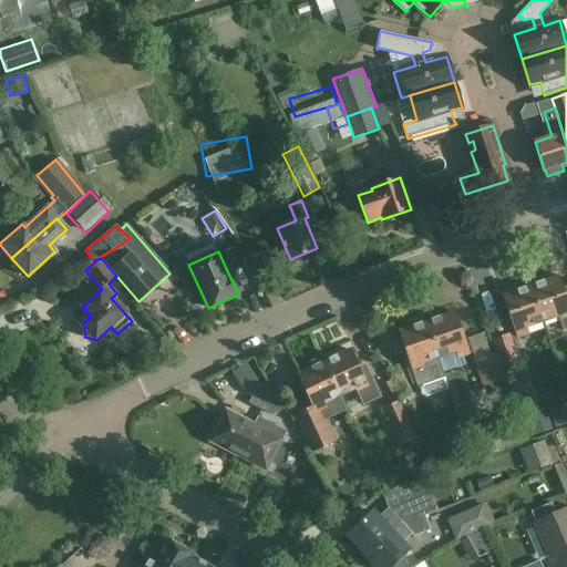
[(555,280),(527,290),(539,325),(556,319),(556,320),(555,320),(559,332),(566,329),(566,308),(565,310),(555,280)]
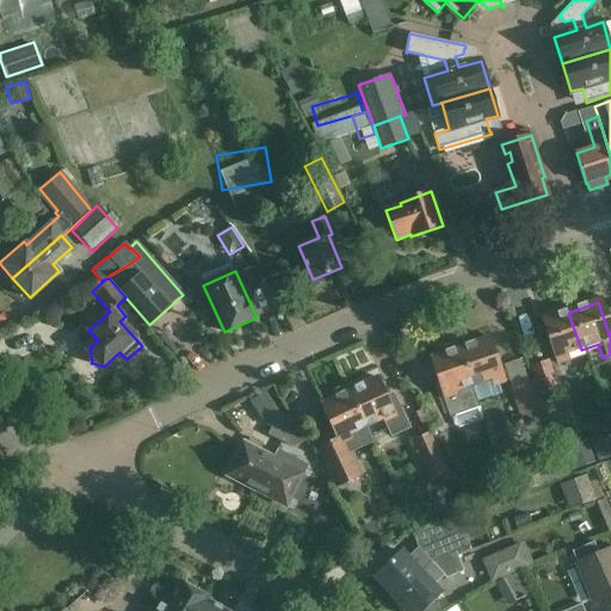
[(581,350),(568,313),(538,322),(554,366),(565,363),(562,356),(581,350)]
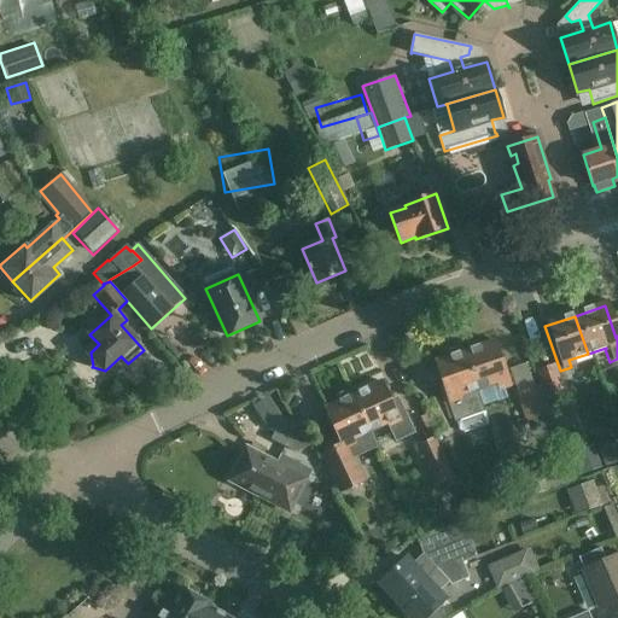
[(69,343),(68,318),(53,318),(53,343),(69,343)]
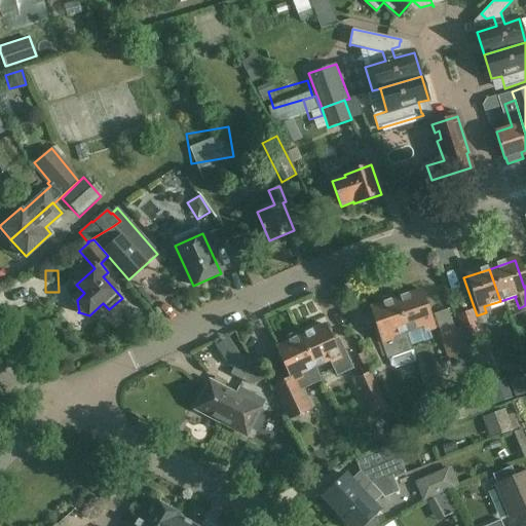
[(431,339),(429,332),(433,331),(419,293),(392,302),(408,342),(410,346),(431,339)]
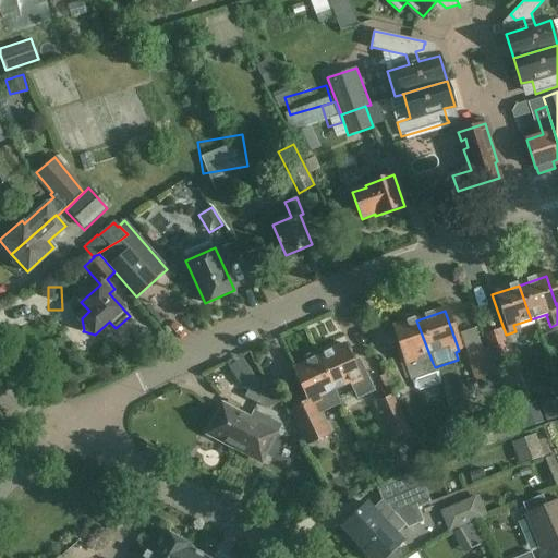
[(390,329),(401,363),(397,364),(401,377),(405,375),(412,392),(415,393),(440,386),(435,367),(433,363),(416,320),(390,329)]
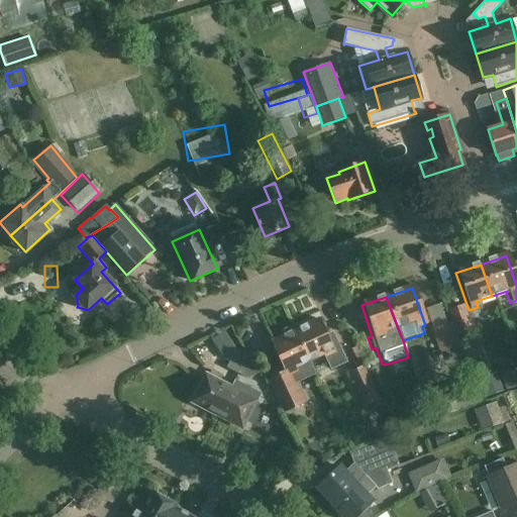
[(473,331),(463,305),(447,310),(457,337),(473,331)]
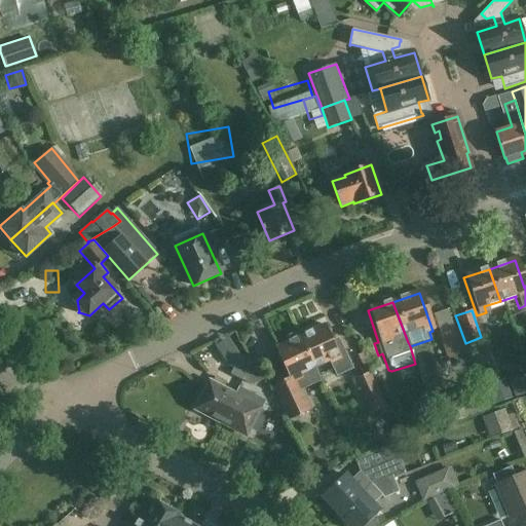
[(199,332),(188,341),(200,358),(214,347),(219,353),(232,342),(219,325),(203,337),(199,332)]
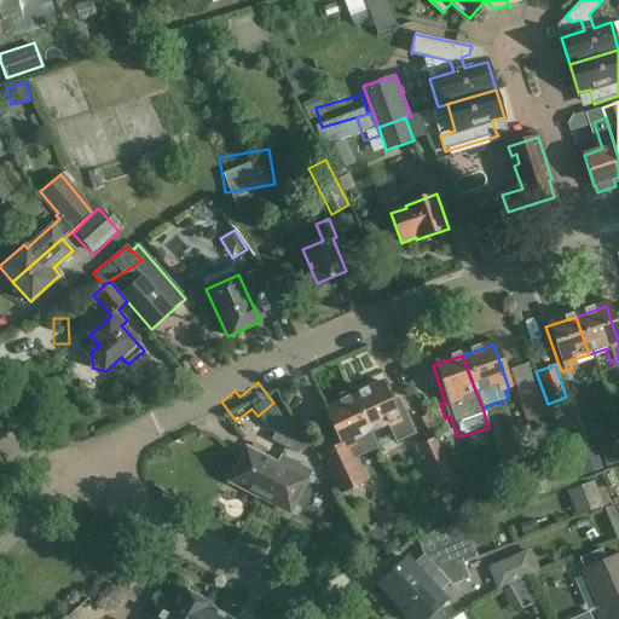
[(379,386),(350,400),(368,434),(386,426),(394,445),(412,437),(394,401),(388,405),(379,386)]
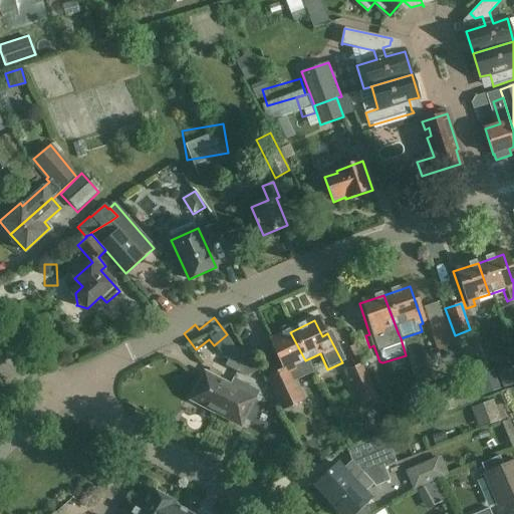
[(438,350),(457,344),(448,320),(445,321),(431,326),(429,327),(438,351),(438,350)]
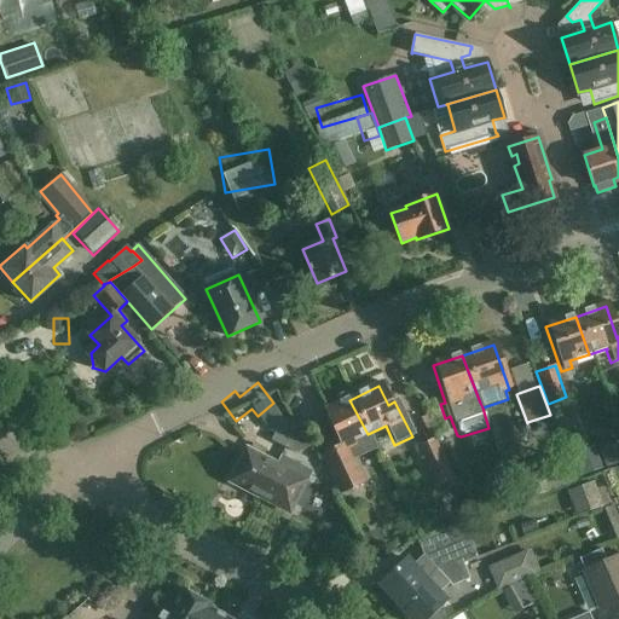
[(320,415),(337,446),(319,455),(339,496),(365,482),(354,460),(375,450),(368,435),(368,434),(350,400),(348,401),(342,397),(333,401),(333,409),(320,415)]
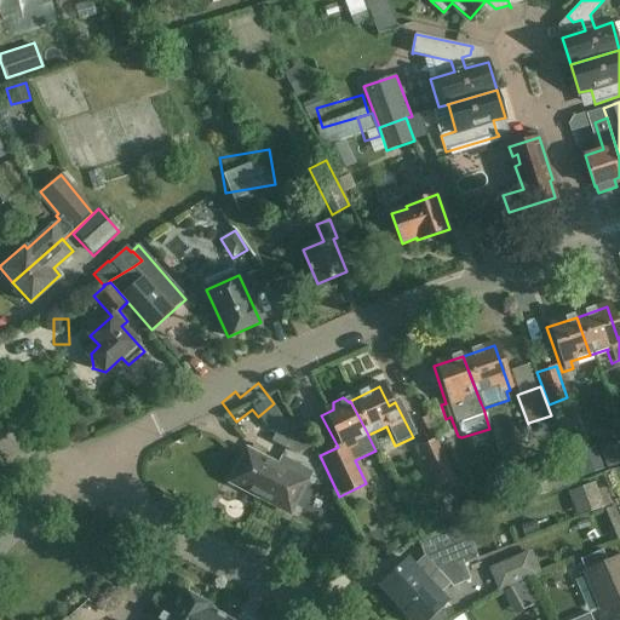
[(271,442),(285,449),(296,428),(283,420),(271,442)]
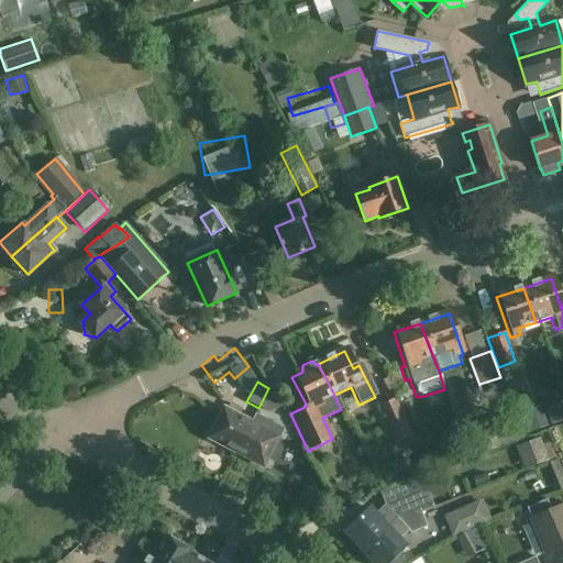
[(272,389),(268,388),(258,408),(269,414),(282,407),(272,389)]
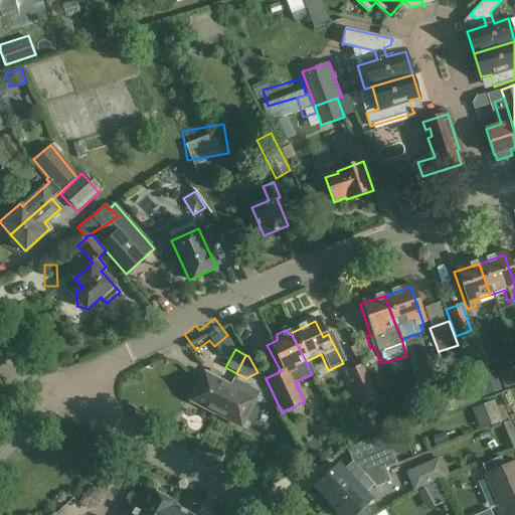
[(374,389),(364,365),(347,373),(358,397),(374,389)]
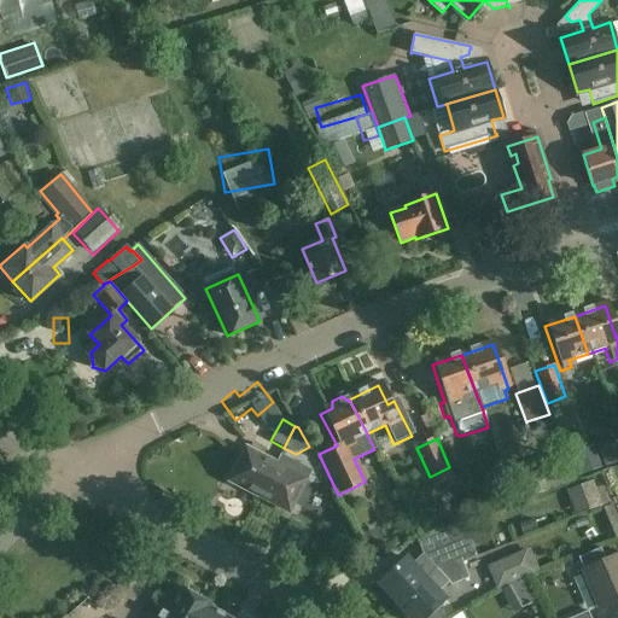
[(229,482),(257,497),(274,465),(246,450),(229,482)]
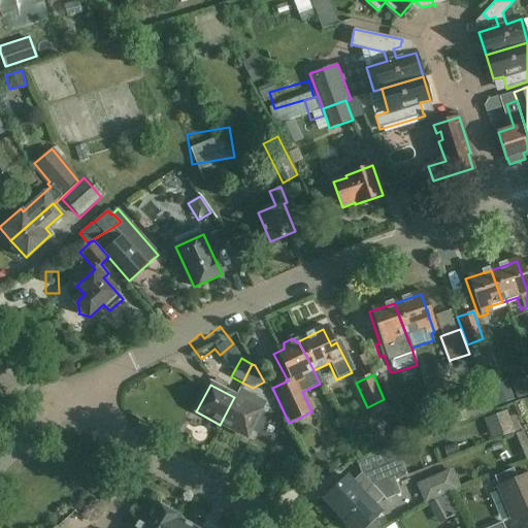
[(447,406),(453,425),(488,413),(481,394),(447,406)]
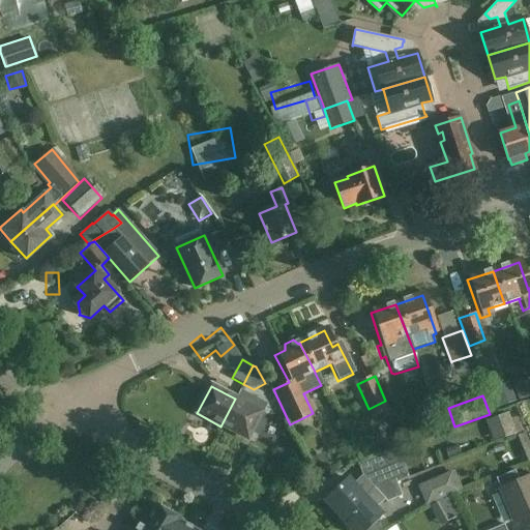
[(235,399),(221,427),(246,440),(261,413),(235,399)]
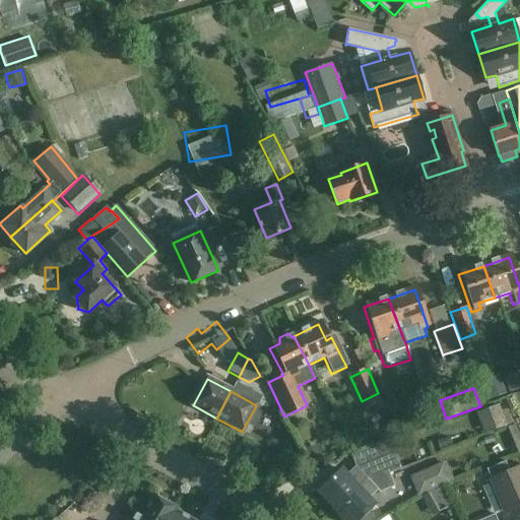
[(416,429),(412,414),(395,420),(399,434),(416,429)]
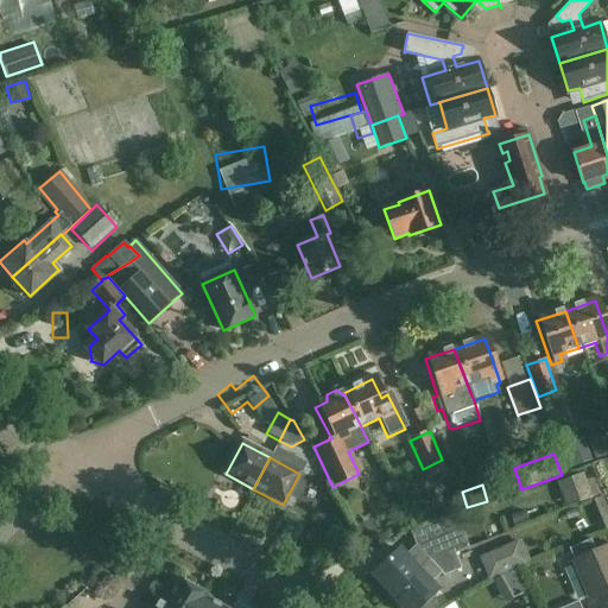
[(429,561),(454,550),(447,534),(416,548),(428,561),(429,561)]
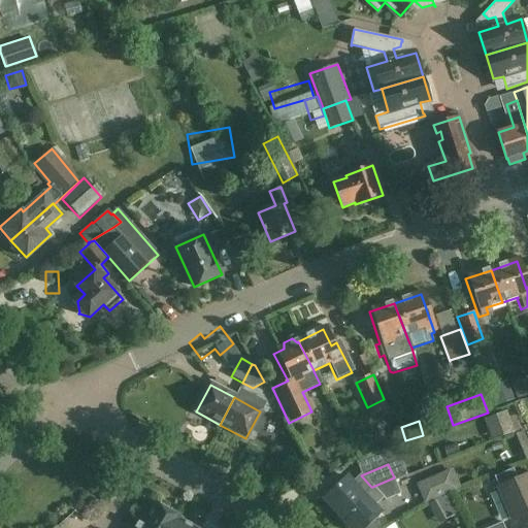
[(527,474),(517,480),(513,469),(494,477),(498,487),(497,488),(510,520),(527,512),(527,474)]
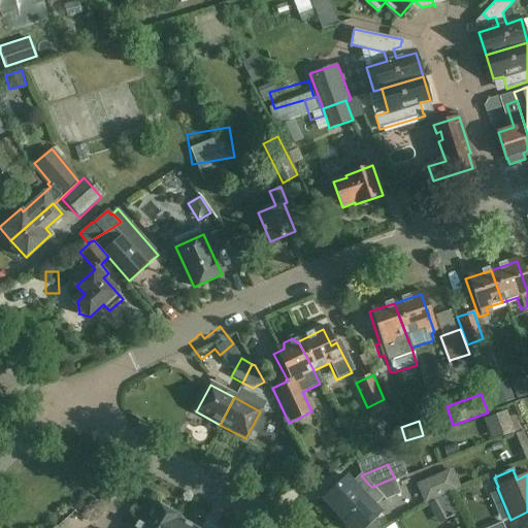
[(455,490),(449,473),(419,486),(426,502),(455,490)]
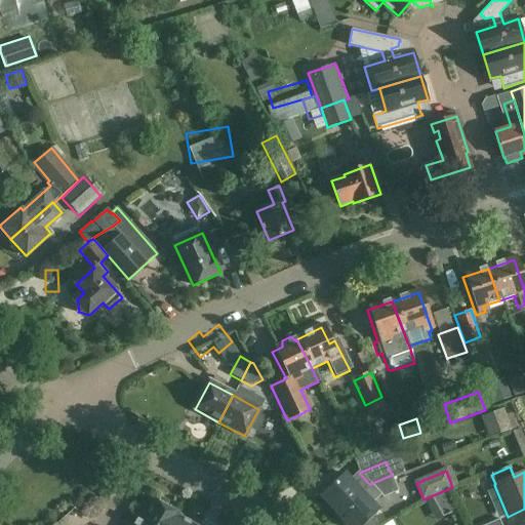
[(322,496),(339,515),(369,484),(359,473),(350,482),(344,475),(322,496)]
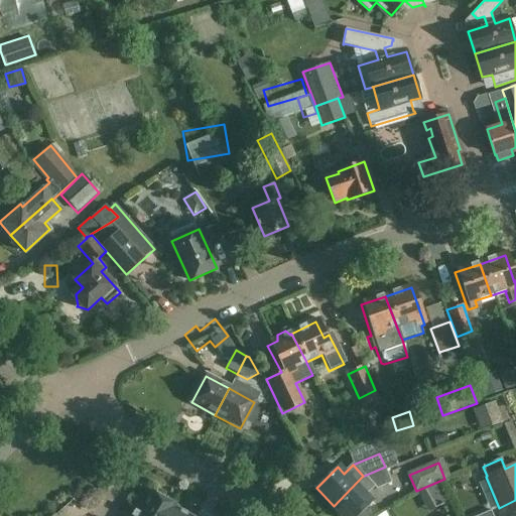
[(392,483),(385,467),(364,476),(363,476),(373,487),(376,490),(392,483)]
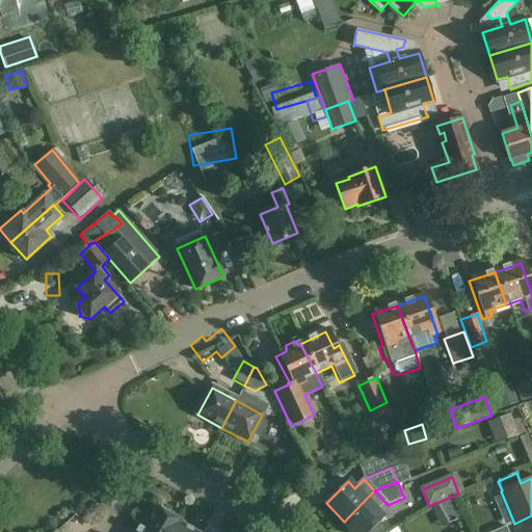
[(384,502),(374,490),(344,522),(353,531),(368,531),(383,517),(376,510),(384,502)]
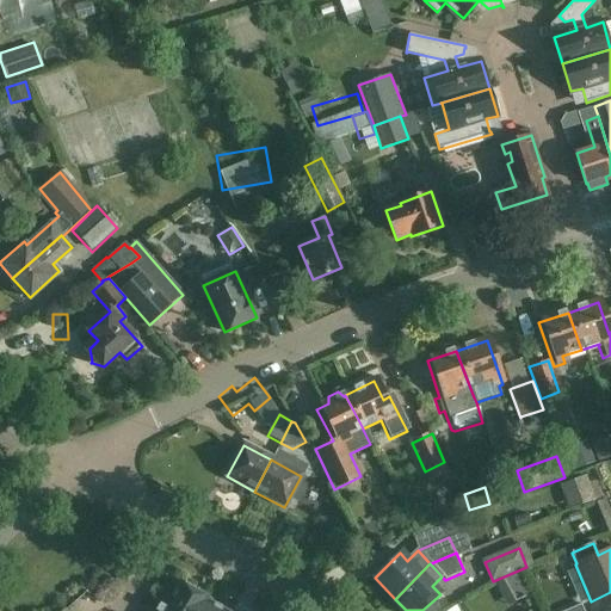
[(199,610),(207,600),(208,599),(180,584),(167,604),(161,600),(154,610),(199,610)]
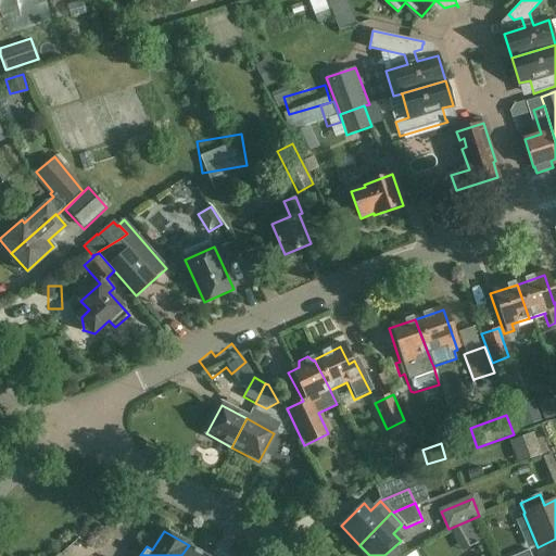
[(203,555),(188,546),(181,555),(203,555)]
